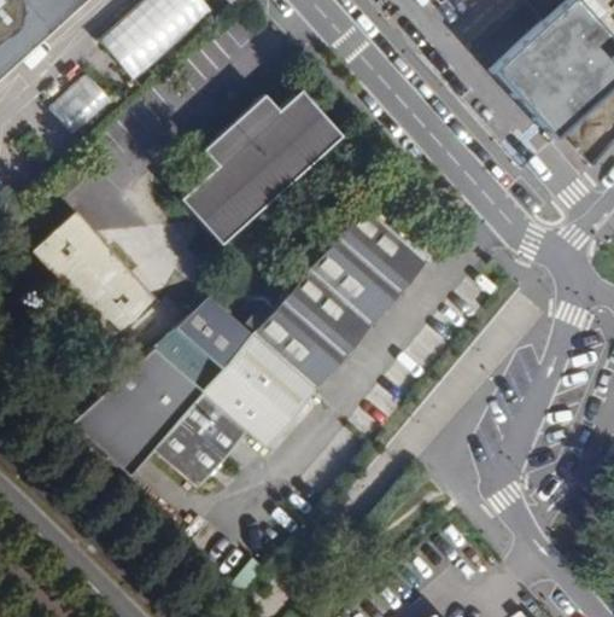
[(0,0),(0,79),(48,36),(18,3),(22,0),(75,0),(81,6),(87,0),(0,0)]
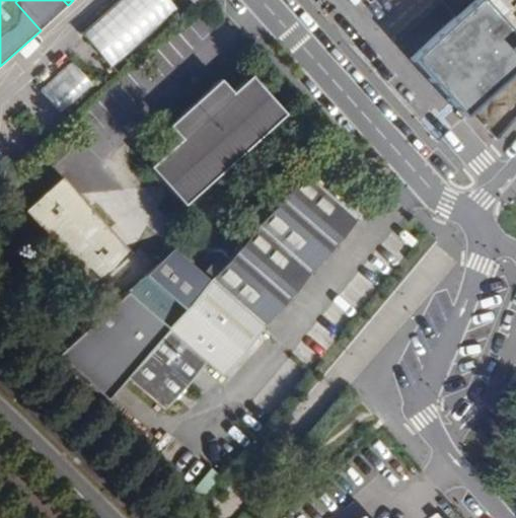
[(68,5),(63,0),(18,0),(15,2),(41,30),(68,5)]
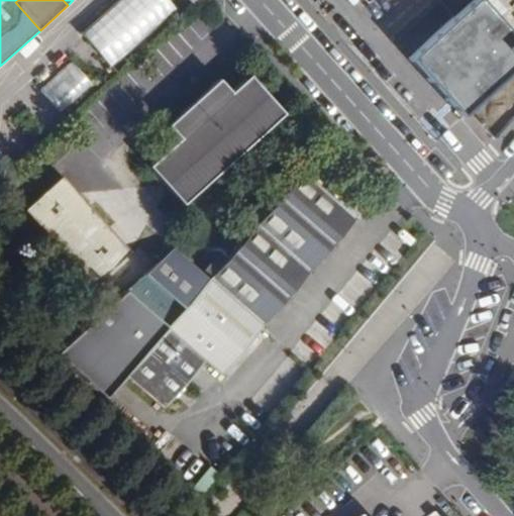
[(181,15),(168,0),(132,0),(83,45),(112,78),(181,15)]
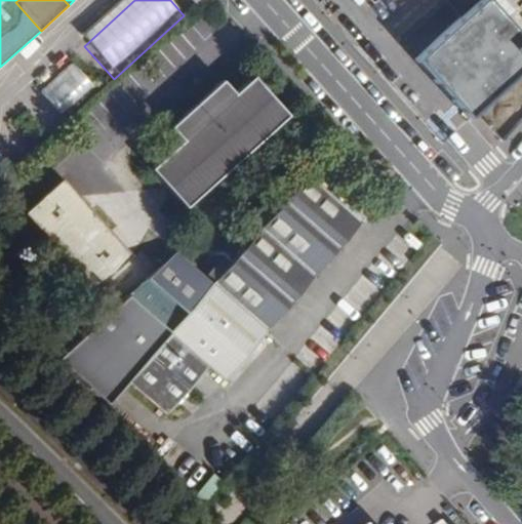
[(521,47),(499,23),(443,74),(482,117),(521,80),(521,47)]
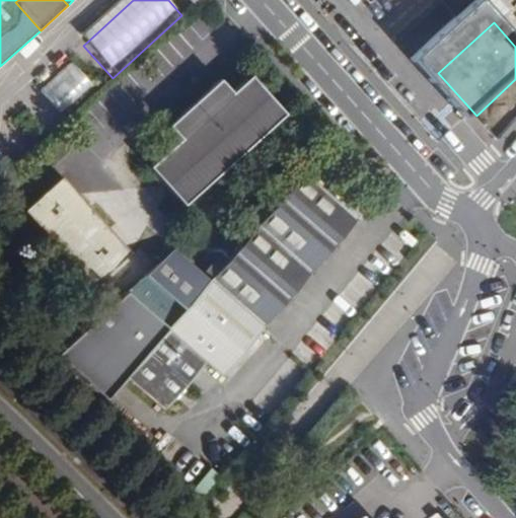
[(62,113),(94,83),(74,61),(42,90),(62,113)]
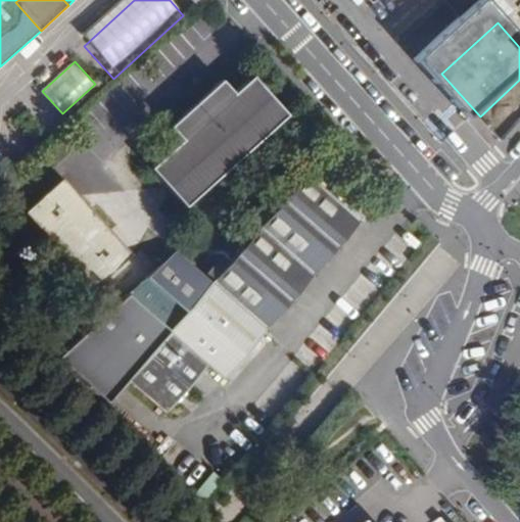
[(289,115),(254,76),(236,92),(225,79),(199,101),(205,108),(192,121),(186,113),(173,125),(182,137),(153,163),(189,204),(289,115)]
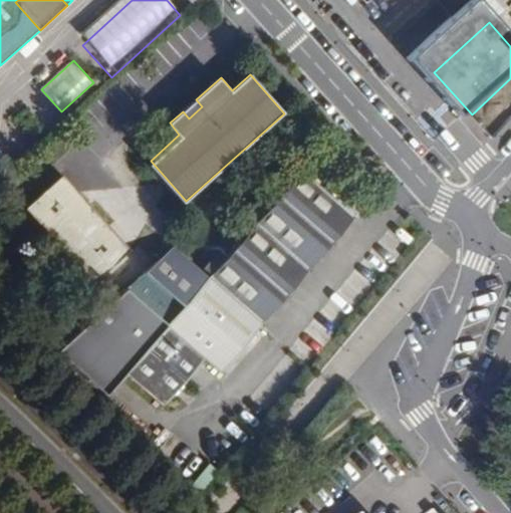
[(202,106),(196,99),(183,111),(189,118),(202,106)]
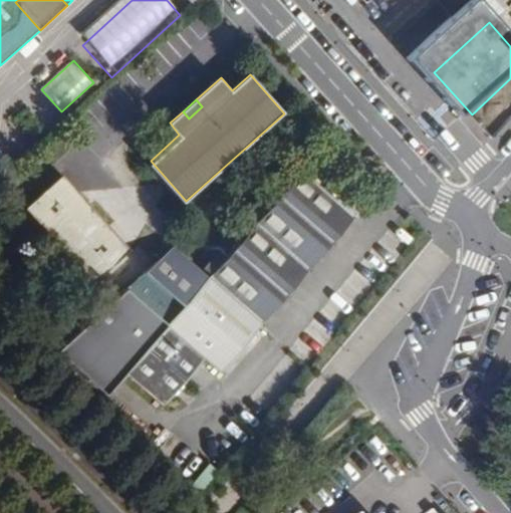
[(212,275),(265,323),(358,215),(302,169),(212,275)]
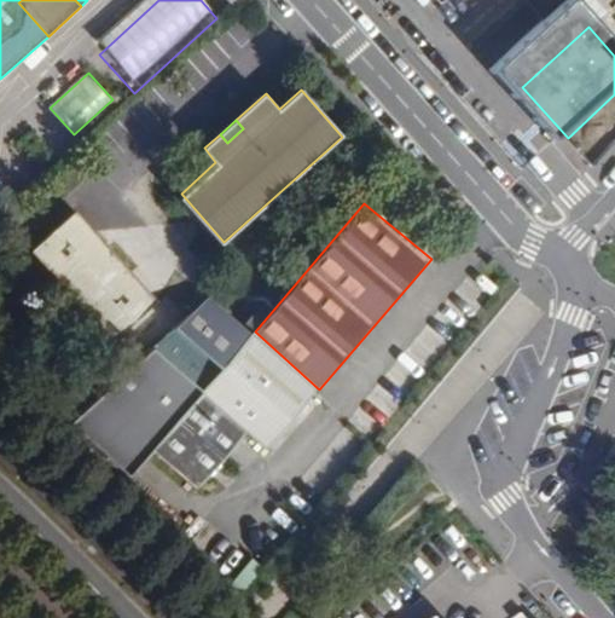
[(158,300),(77,211),(34,250),(114,340),(158,300)]
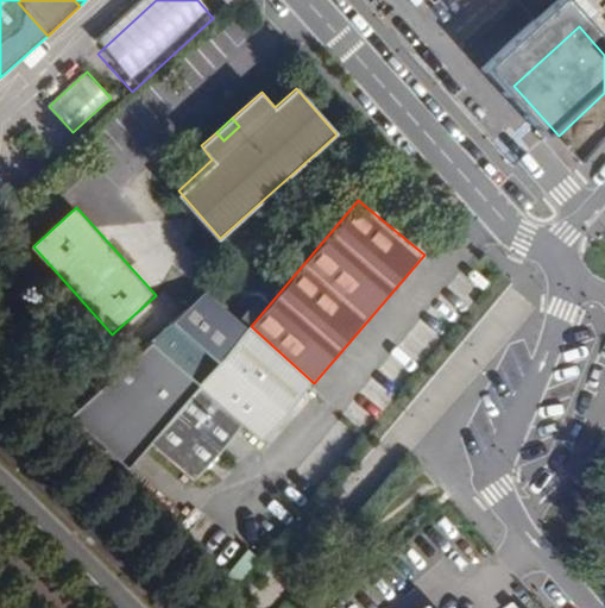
[(197,388),(245,424),(264,440),(314,383),(251,326),(249,328),(207,292),(172,321),(220,362),(197,388)]
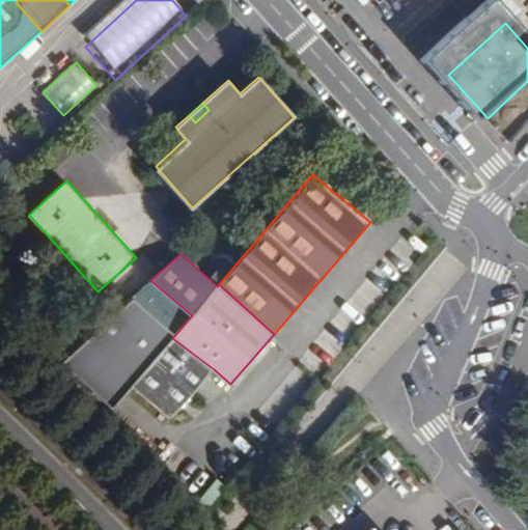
[(192,315),(150,280),(128,298),(172,338),(192,315)]
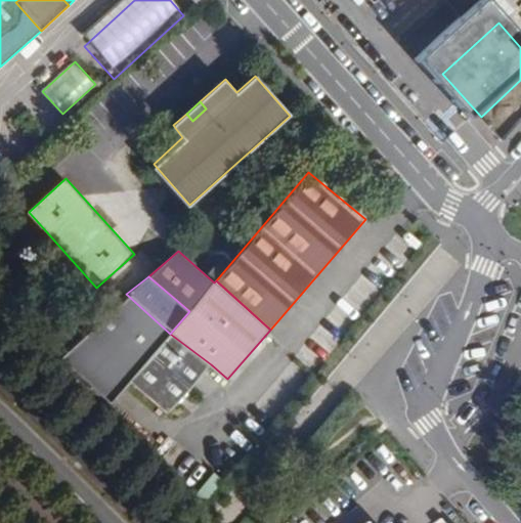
[(170,334),(126,294),(56,358),(105,402),(131,379),(170,334)]
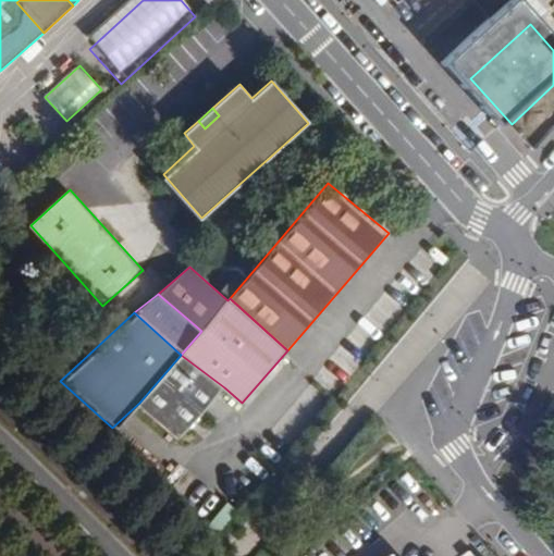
[(224,387),(181,355),(139,403),(181,439),(202,414),(224,387)]
